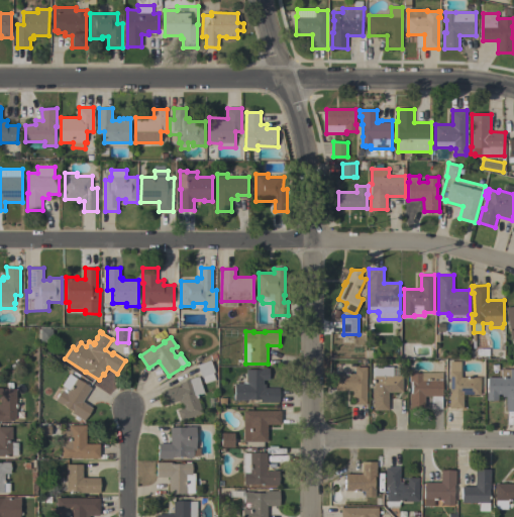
[(212,360),(216,373),(214,373),(216,380),(206,384),(203,377),(202,377),(198,365),(212,360)]
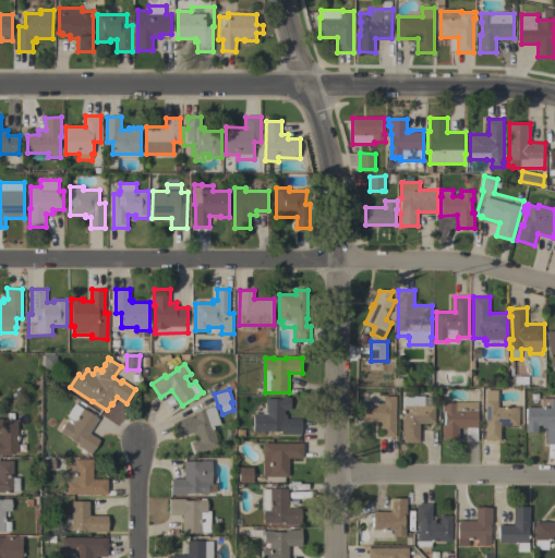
[(486,390),(499,390),(499,408),(520,408),(520,426),(502,426),(502,440),(486,439),(486,390)]
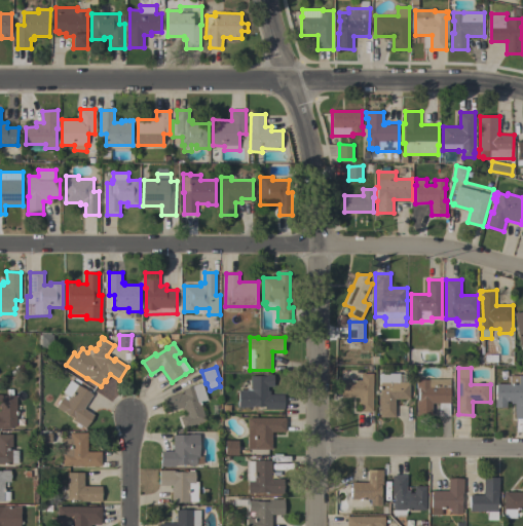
[(360,411),(360,398),(342,398),(342,380),(363,380),(363,373),(374,373),(374,411),(360,411)]
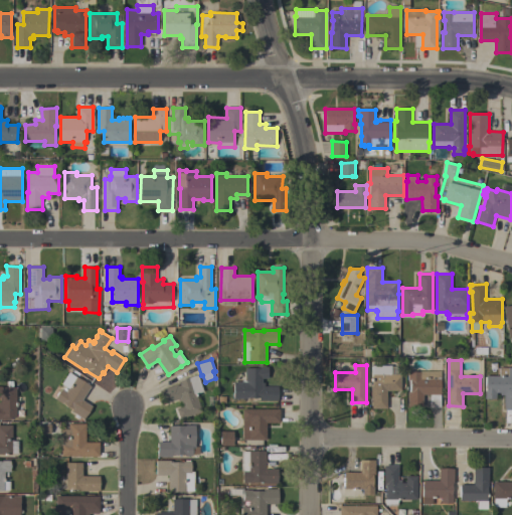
[(388,408),(373,408),(373,398),(372,398),(372,386),(373,386),(373,365),(392,365),(392,374),(402,374),(402,390),(388,390),(388,408)]
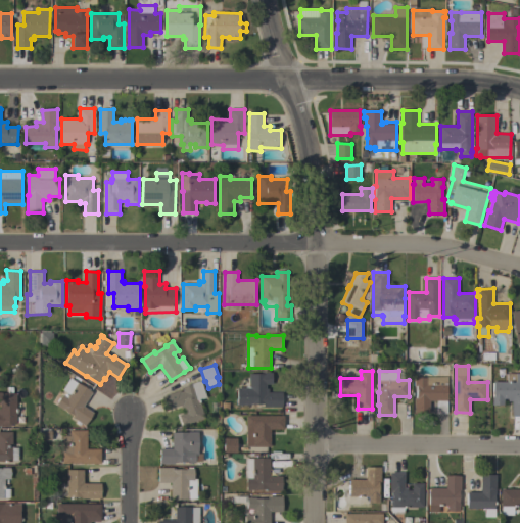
[(265,407),(265,405),(251,405),(238,405),(238,388),(250,388),(250,374),(265,374),(265,373),(273,373),(273,384),(268,384),(268,388),(270,388),(270,392),(284,392),(283,407),(265,407)]
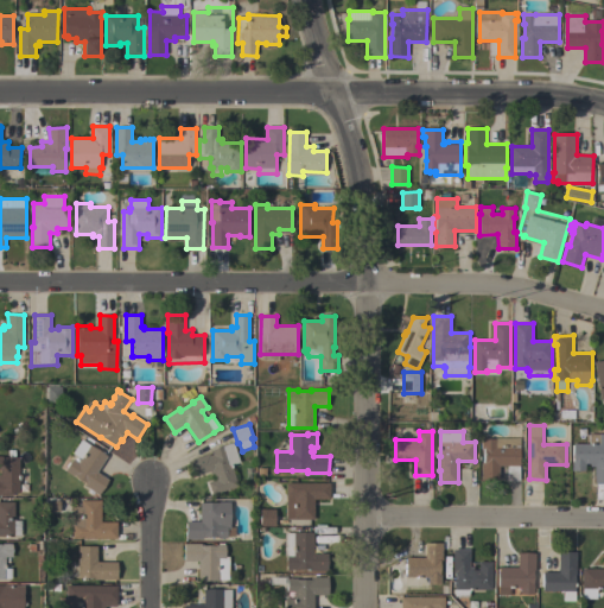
[(591,444),(591,434),(603,434),(603,482),(596,482),(596,467),(591,467),(591,463),(586,463),(586,470),(573,470),(573,461),(574,461),(574,443),(591,444)]
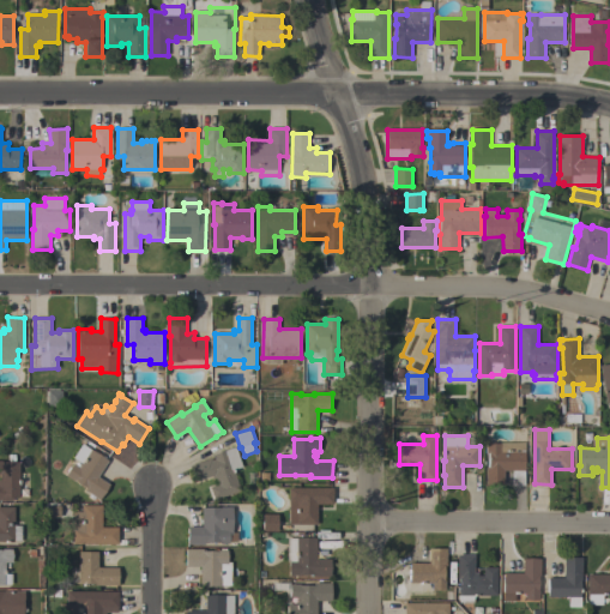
[(526,443),(526,485),(514,485),(514,471),(506,471),(506,485),(488,485),(488,468),(490,468),(490,453),(487,452),(488,444),(489,444),(489,443),(502,444),(502,443),(526,443)]
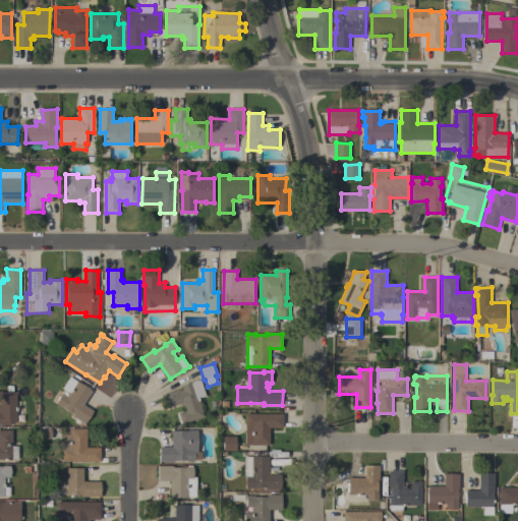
[(84,404),(95,411),(85,424),(82,421),(81,423),(77,421),(78,419),(73,416),(75,414),(64,407),(63,408),(57,403),(59,401),(58,400),(60,397),(61,397),(63,394),(64,394),(66,390),(63,388),(71,377),(94,391),(84,404)]
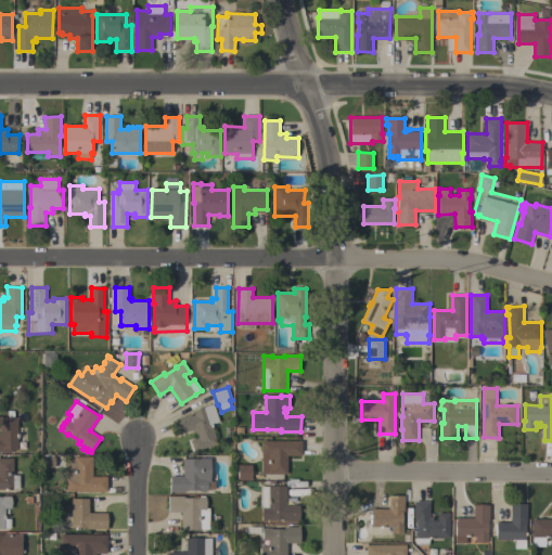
[(195,452),(191,440),(197,438),(196,434),(194,435),(193,430),(178,436),(172,421),(193,414),(193,415),(195,415),(194,411),(214,404),(220,422),(212,424),(219,443),(195,452)]
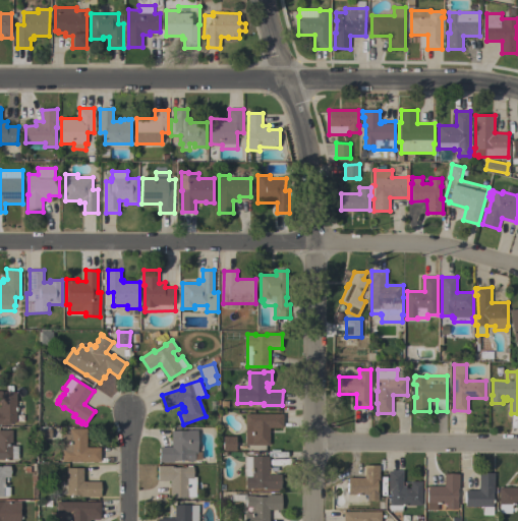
[(18,422),(12,422),(12,424),(0,424),(0,407),(1,407),(1,401),(0,401),(0,392),(9,392),(9,386),(14,386),(14,392),(17,392),(18,422)]
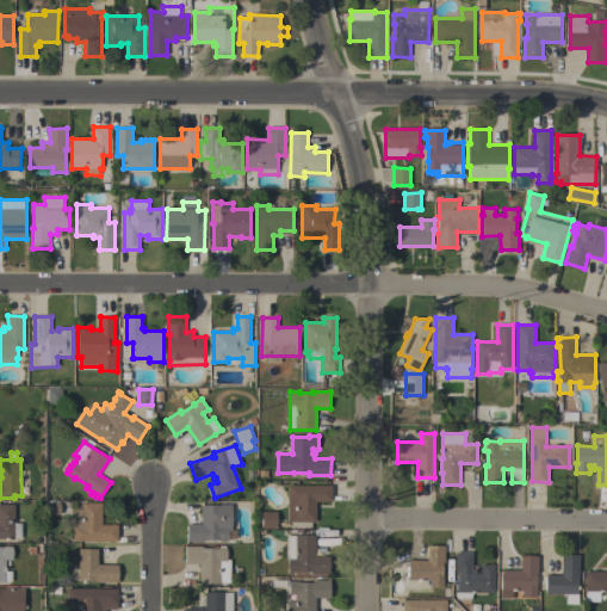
[(334,486),(333,503),(317,503),(317,523),(289,522),(289,485),(334,486)]
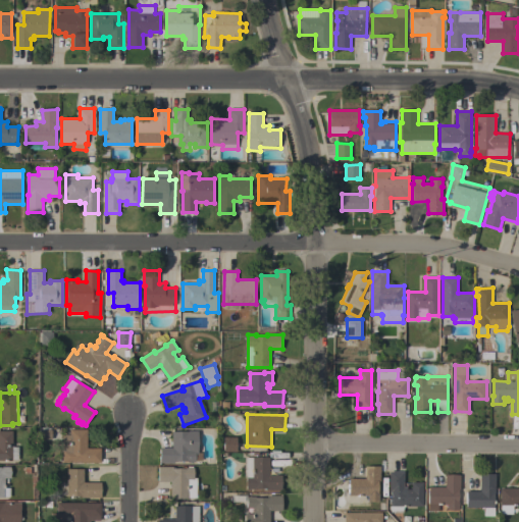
[(64,462),(64,434),(71,434),(71,429),(88,429),(88,448),(102,448),(102,462),(64,462)]
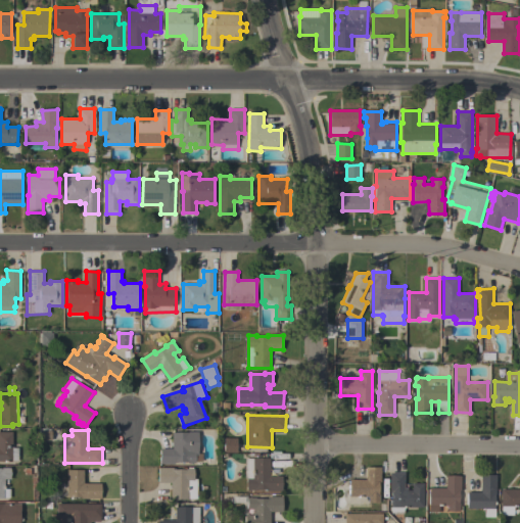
[(199,454),(203,454),(203,461),(197,461),(197,463),(189,463),(189,462),(176,462),(176,464),(160,464),(161,448),(174,448),(174,432),(189,432),(189,431),(199,431),(199,454)]
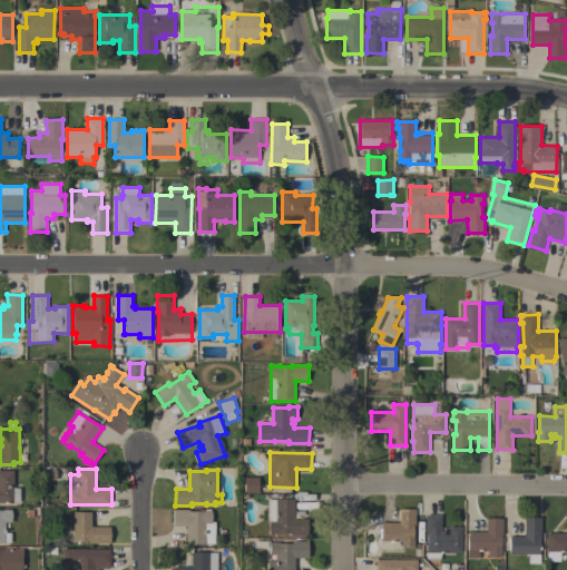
[(0,502),(0,471),(15,471),(15,488),(21,488),(21,502),(15,502),(15,503),(0,502)]
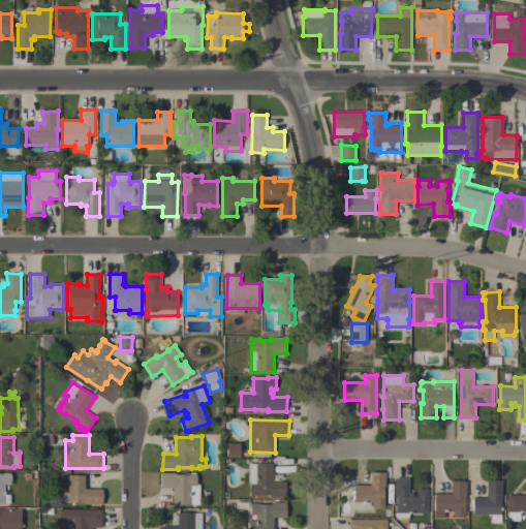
[(241,458),(227,458),(227,443),(241,443),(241,458)]
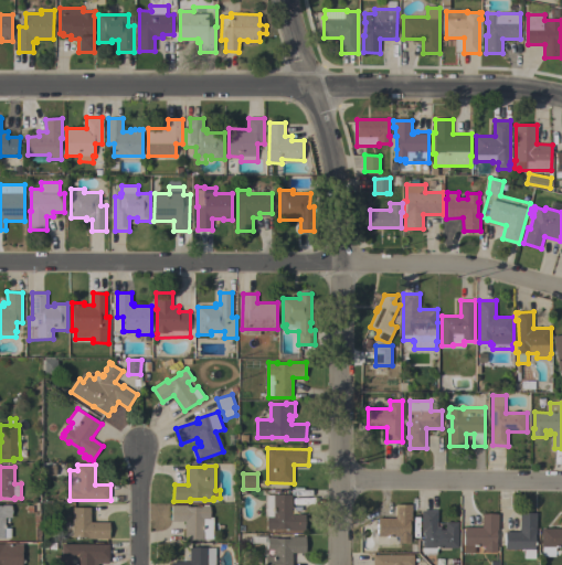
[(293,514),(306,514),(306,531),(292,531),(292,529),(276,529),(267,529),(267,518),(266,518),(266,496),(293,496),(293,514)]
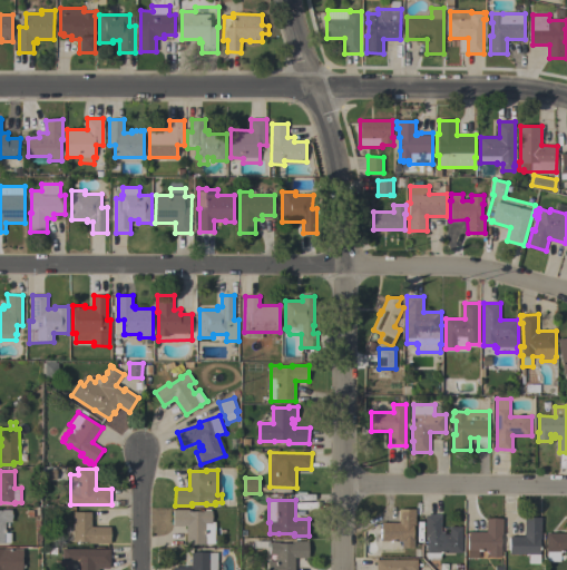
[(0,510),(3,510),(3,509),(12,509),(12,522),(6,522),(6,532),(12,532),(12,542),(0,542),(0,510)]
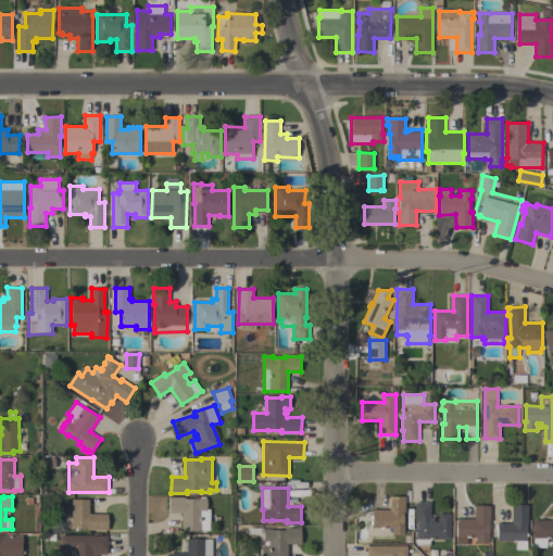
[(183,514),(170,513),(170,496),(186,497),(186,500),(199,500),(199,498),(199,496),(204,496),(204,498),(208,498),(208,510),(212,510),(212,531),(183,531),(183,514)]
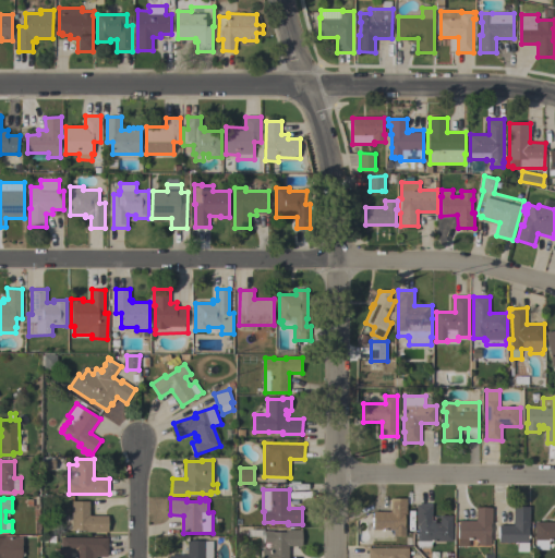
[(391,511),(391,498),(408,498),(408,514),(406,514),(406,528),(407,528),(407,537),(395,536),(395,530),(373,530),(374,511),(391,511)]
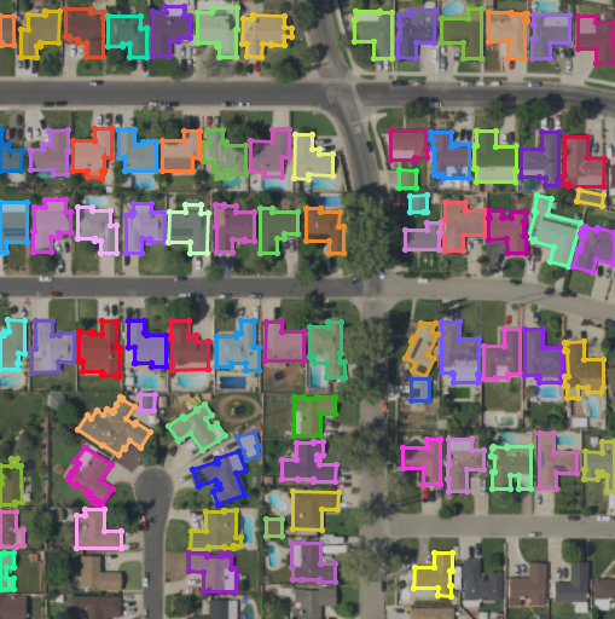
[(97,590),(97,589),(73,589),(73,571),(81,571),(81,556),(100,556),(100,572),(121,572),(121,590),(97,590)]
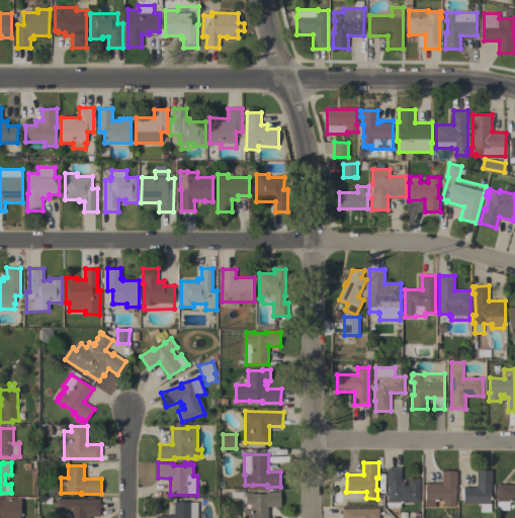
[(421,503),(402,503),(402,509),(389,509),(389,488),(388,488),(388,468),(402,468),(402,484),(405,484),(405,486),(410,486),(410,479),(421,479),(421,503)]
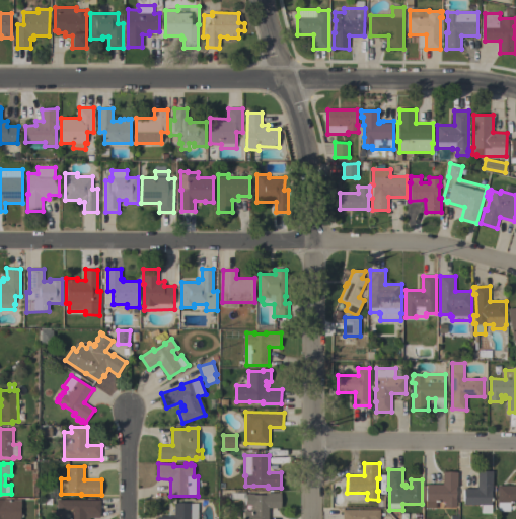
[(478,471),(494,471),(494,491),(492,491),(492,505),(493,505),(493,513),(483,513),(483,504),(465,505),(465,488),(478,488),(478,471)]
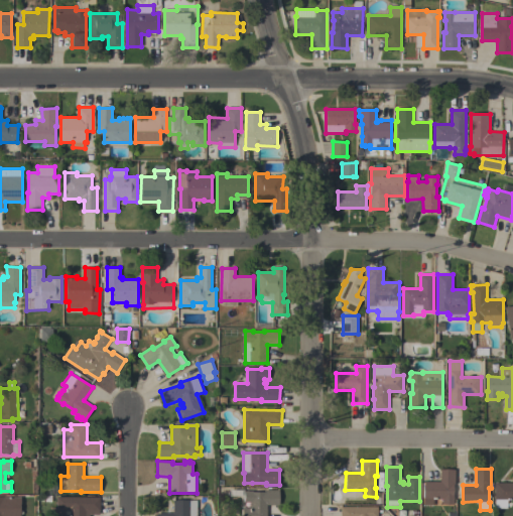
[(440,482),(441,470),(457,470),(456,484),(454,484),(454,496),(455,496),(455,504),(443,504),(443,499),(424,498),(424,482),(440,482)]
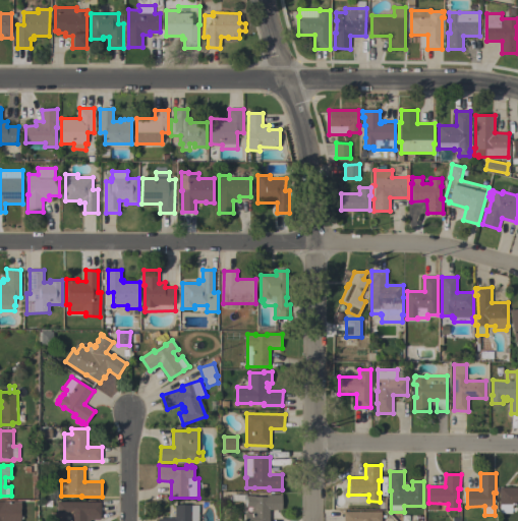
[(517,504),(514,504),(513,513),(502,513),(502,504),(501,504),(501,487),(517,487),(517,504)]
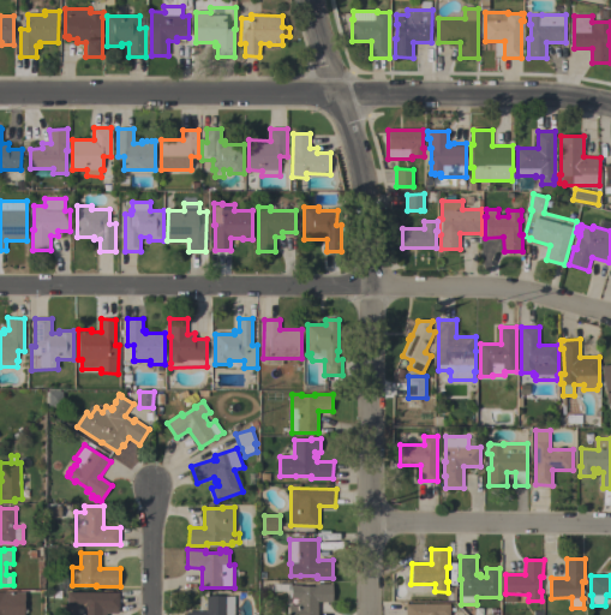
[(318,614),(289,614),(289,604),(298,604),(298,598),(292,598),(293,585),(301,585),(301,586),(316,586),(316,584),(334,584),(334,602),(318,602),(318,614)]
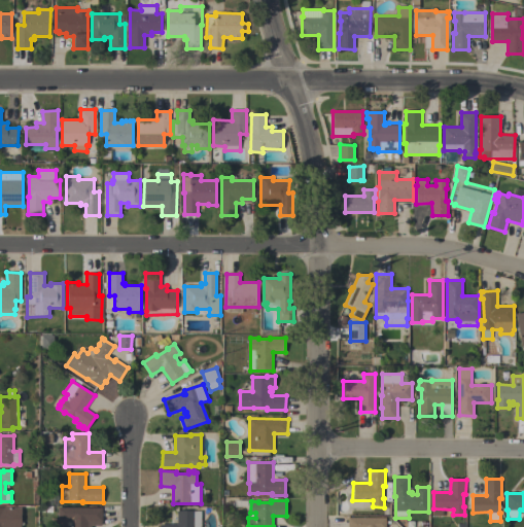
[(0,526),(0,507),(23,507),(23,515),(22,515),(22,526),(0,526)]
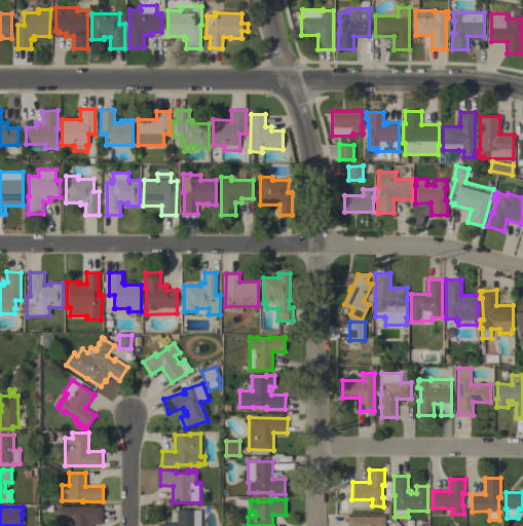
[(103,506),(103,521),(102,521),(102,524),(90,524),(90,525),(59,525),(59,506),(103,506)]
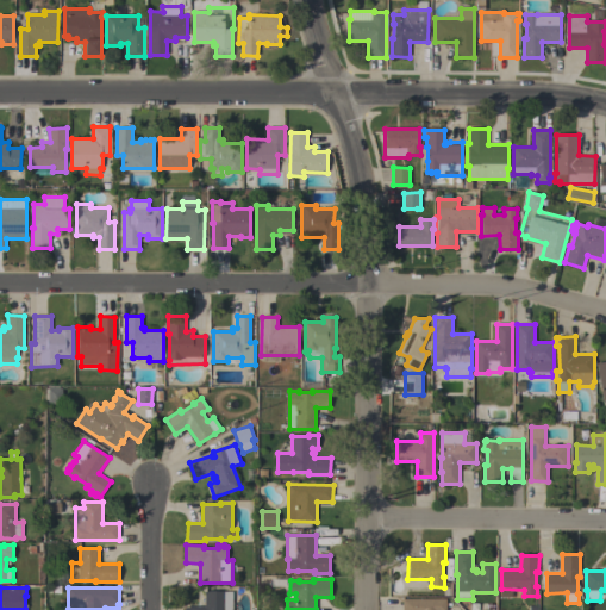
[(233,609),(186,609),(186,608),(206,607),(206,591),(233,591),(233,609)]
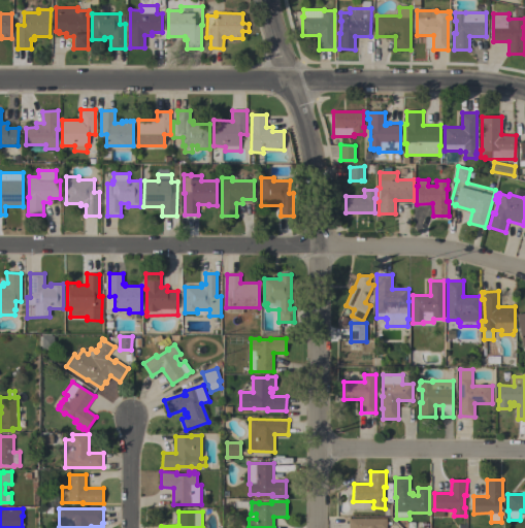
[(388,519),(388,527),(350,527),(350,518),(388,519)]
